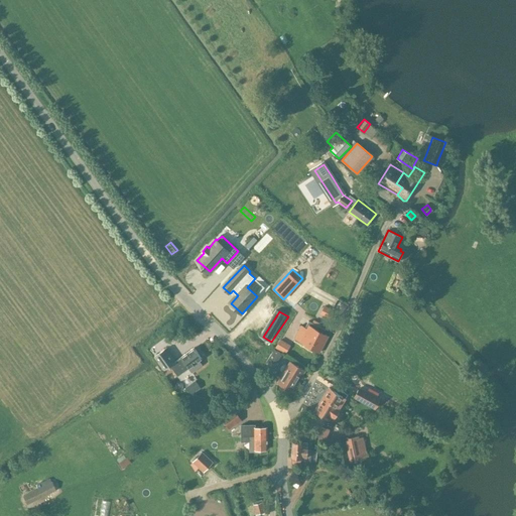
[(296,325),(290,334),(295,336),(294,338),(319,353),(329,336),(324,334),(326,330),(308,320),(304,328),(300,326),(300,327),(296,325)]
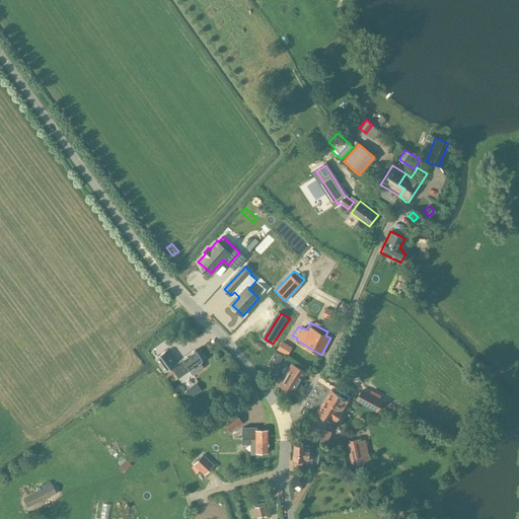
[(279,348),(288,354),(292,349),(283,343),(279,348)]
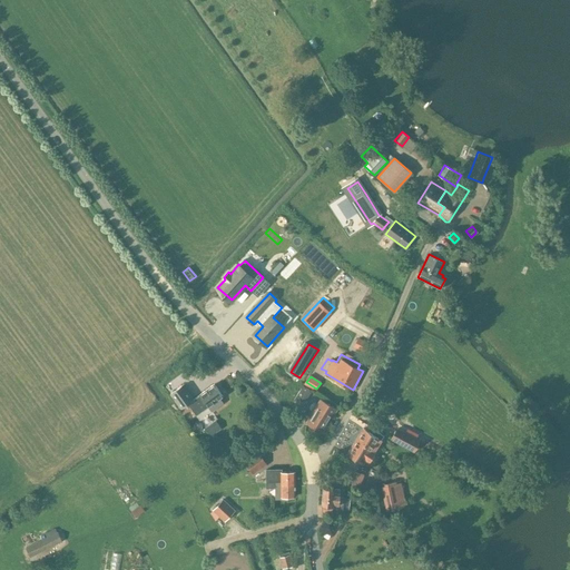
[(223,403),(219,399),(223,396),(214,384),(194,399),(184,384),(170,394),(182,409),(187,403),(196,415),(208,406),(212,411),(223,403)]
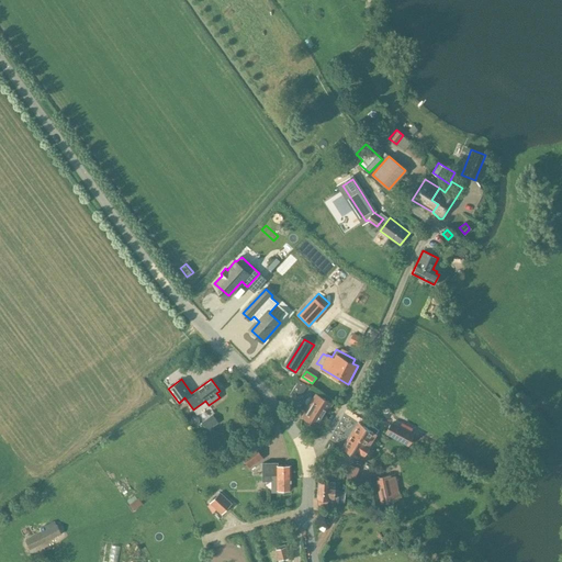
[(296,392),(302,395),(308,385),(302,382),(300,380),(295,386),(299,389),(296,392)]
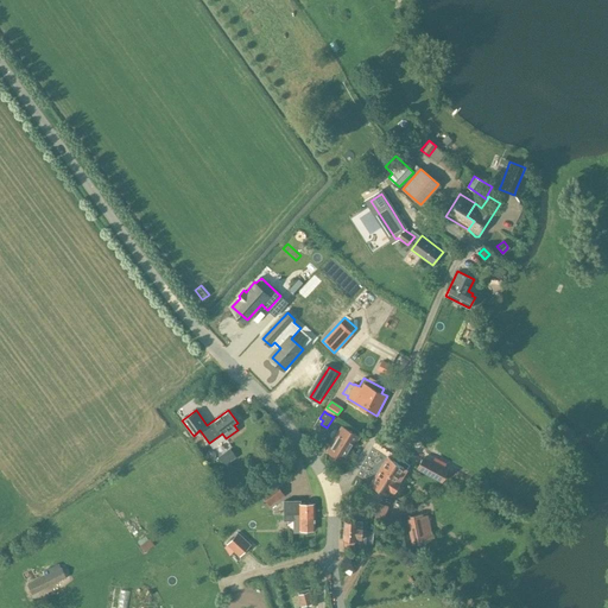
[(327,451),(344,462),(360,437),(342,426),(327,451)]
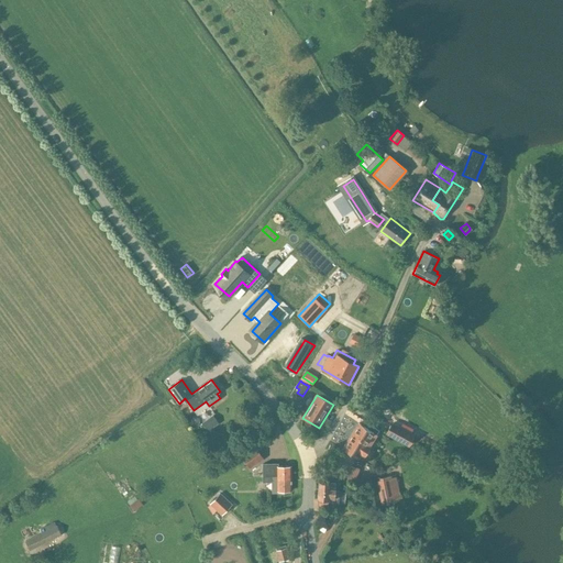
[(361,419),(343,448),(359,457),(376,429),(361,419)]
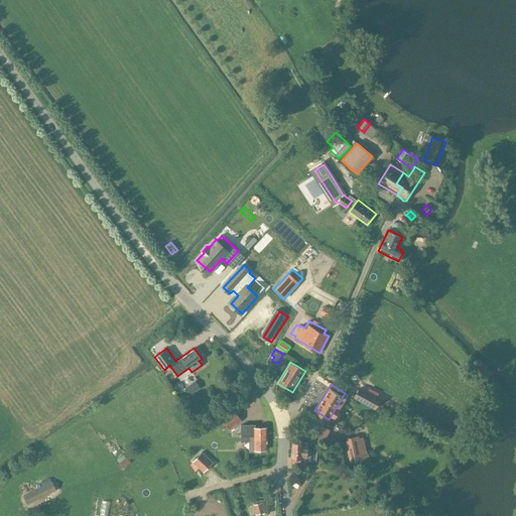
[(359,388),(354,397),(371,406),(376,397),(359,388)]
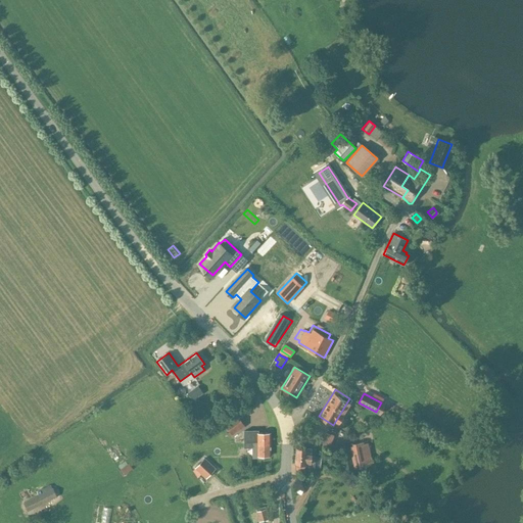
[(244,426),(237,416),(225,425),(233,435),(244,426)]
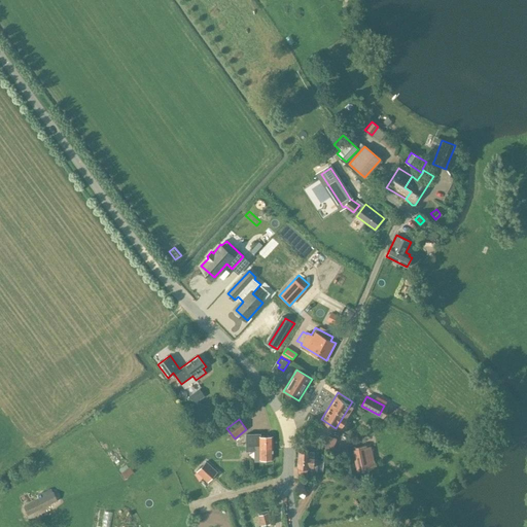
[(273,448),(273,436),(260,436),(260,433),(246,433),(246,446),(254,446),(265,446),(265,448),(273,448)]
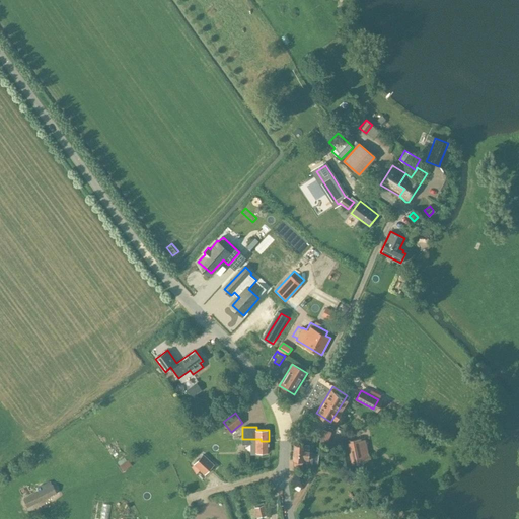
[(242,439),(242,444),(248,444),(248,443),(250,443),(251,454),(256,454),(262,454),(262,452),(269,452),(269,441),(261,441),(261,439),(250,439),(242,439)]
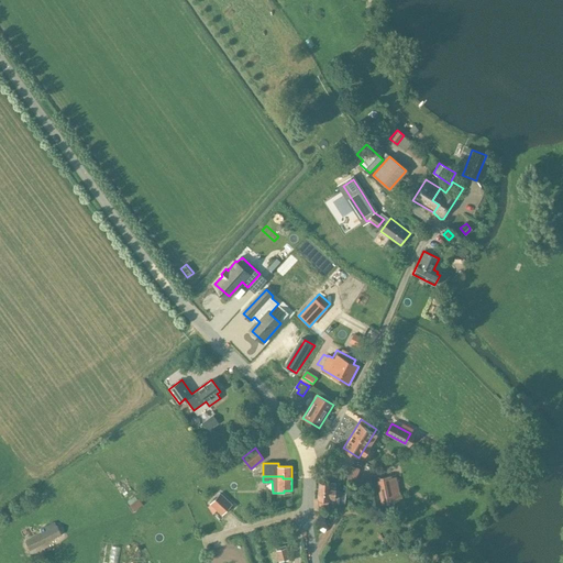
[(382,504),(400,500),(396,477),(377,481),(379,489),(382,504)]
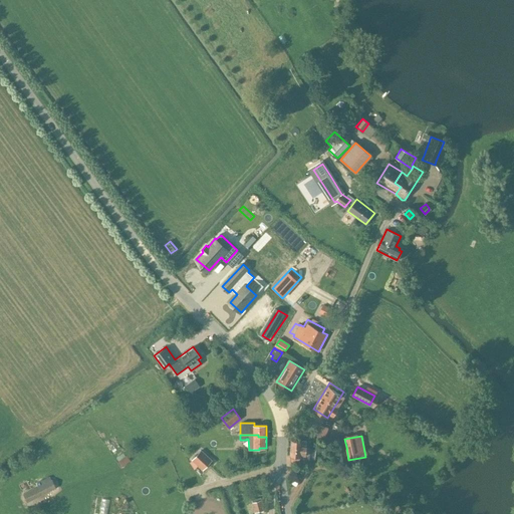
[(291,440),(290,456),(291,456),(290,461),(309,462),(310,449),(306,449),(307,442),(302,441),(291,440)]
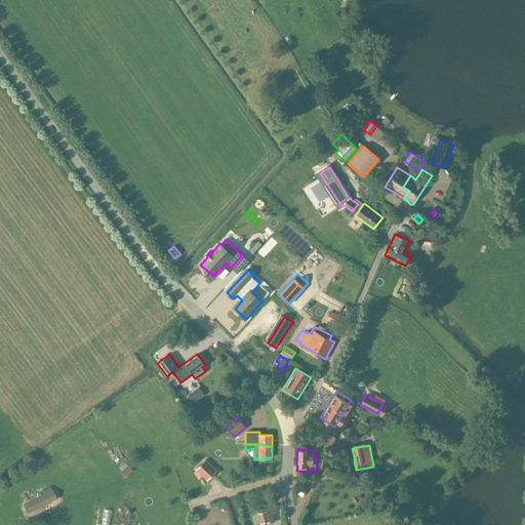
[(354,456),(345,458),(347,472),(356,470),(354,456)]
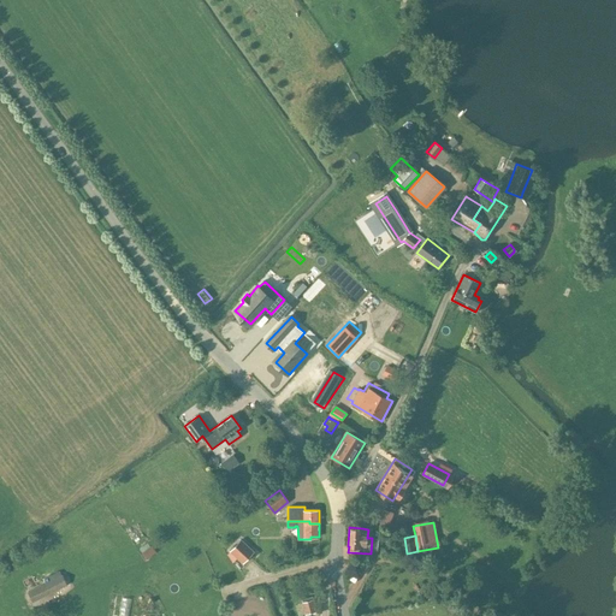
[(254,552),(241,539),(230,551),(243,563),(254,552)]
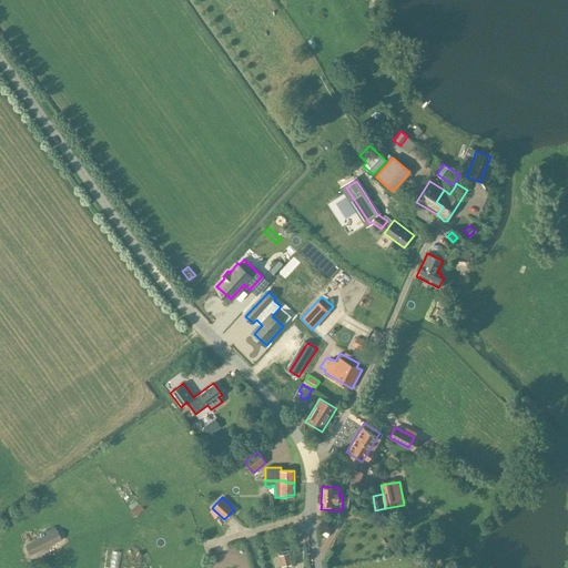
[(138,517),(145,507),(138,501),(130,511),(138,517)]
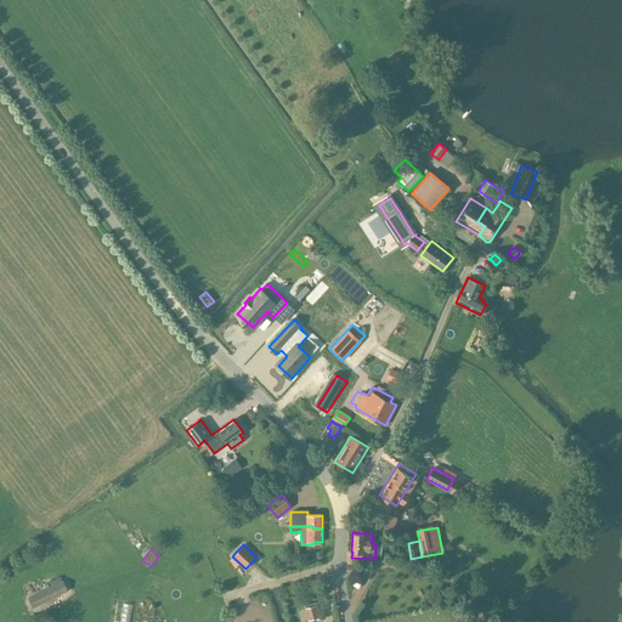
[(29,598),(34,608),(68,591),(63,581),(29,598)]
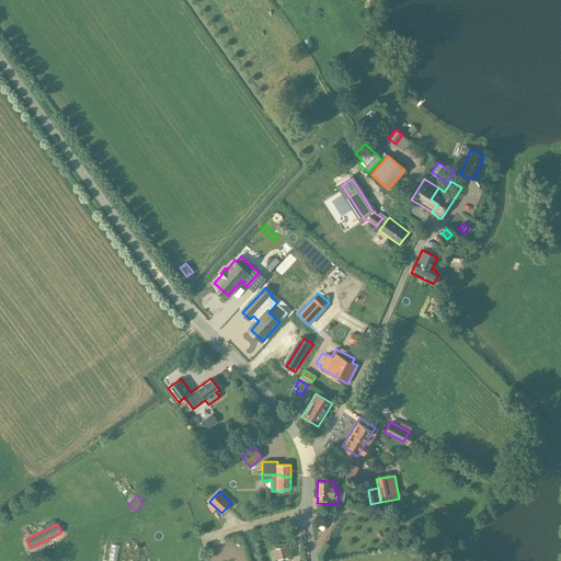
[(285,544),(275,546),(278,560),(285,558),(288,557),(286,546),(285,546),(285,544)]
